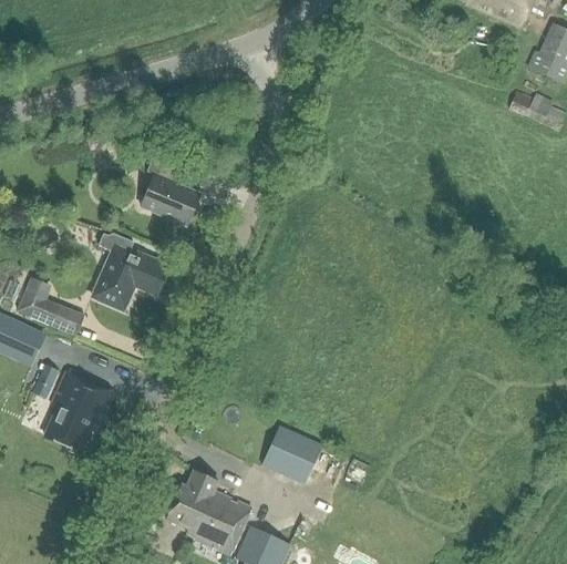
[(463,0),(465,1),(464,3),(522,29),(531,8),(539,11),(544,0),(463,0)]
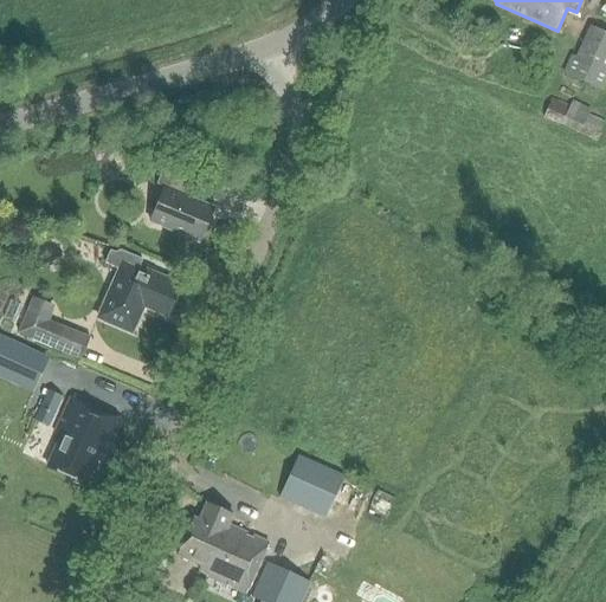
[(565,72),(559,86),(594,102),(601,89),(605,79),(605,31),(590,24),(575,56),(569,53),(562,71),(565,72)]
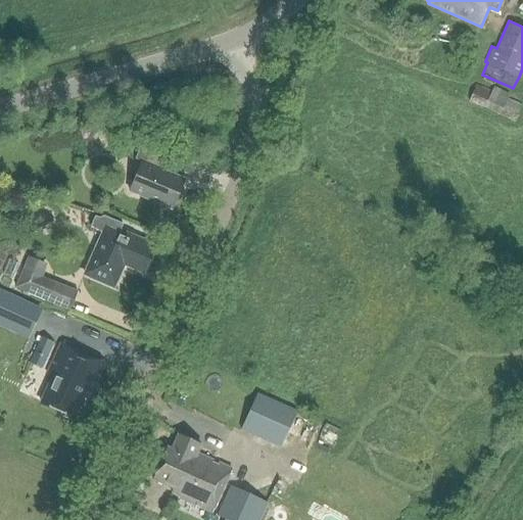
[(486,87),(476,83),(469,101),(514,122),(522,101),(508,95),(509,93),(493,86),(489,94),(484,92),(486,87)]
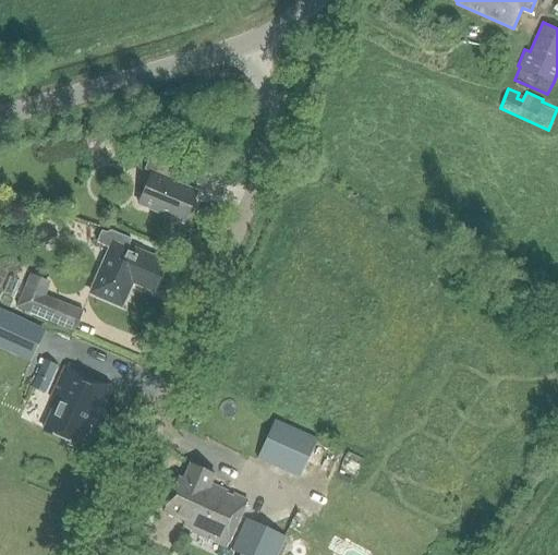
[(181,221),(195,190),(178,182),(183,169),(148,154),(143,168),(150,171),(136,203),(181,221)]
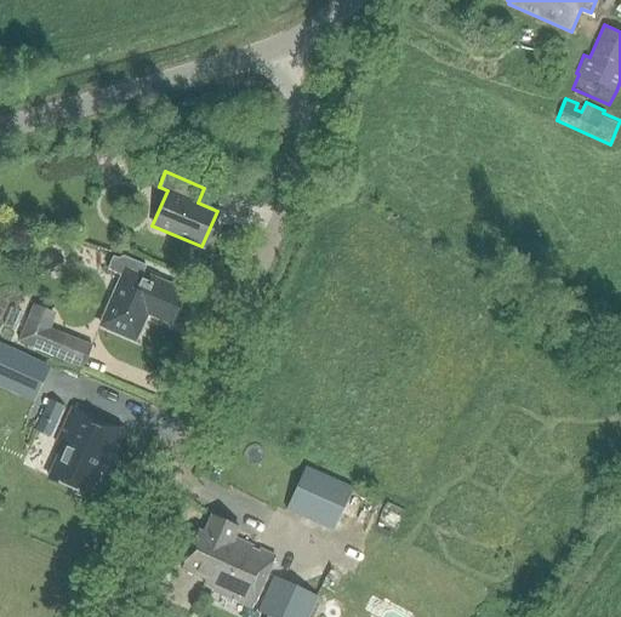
[(118,256),(113,255),(107,268),(123,275),(101,324),(126,335),(138,308),(170,323),(184,290),(148,274),(147,278),(141,275),(146,264),(123,253),(118,256)]
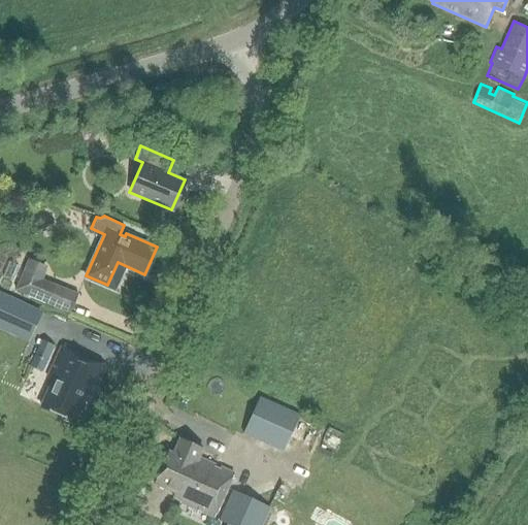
[(47,265),(28,257),(14,287),(69,310),(77,293),(42,277),(47,265)]
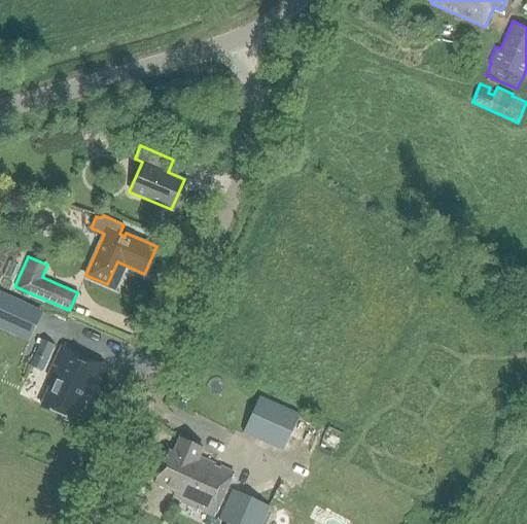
[(0,324),(31,339),(44,308),(0,288),(0,324)]
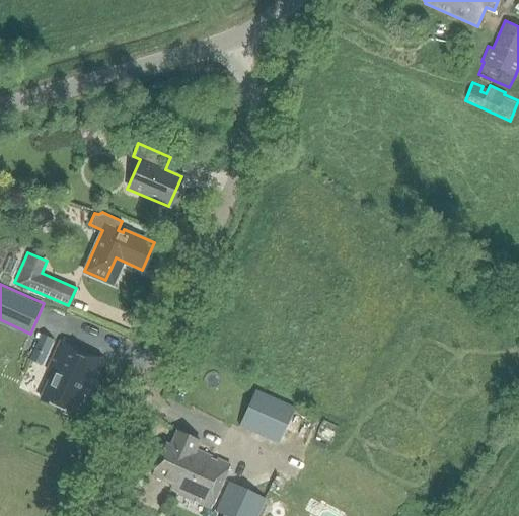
[(28,359),(42,365),(53,339),(40,333),(28,359)]
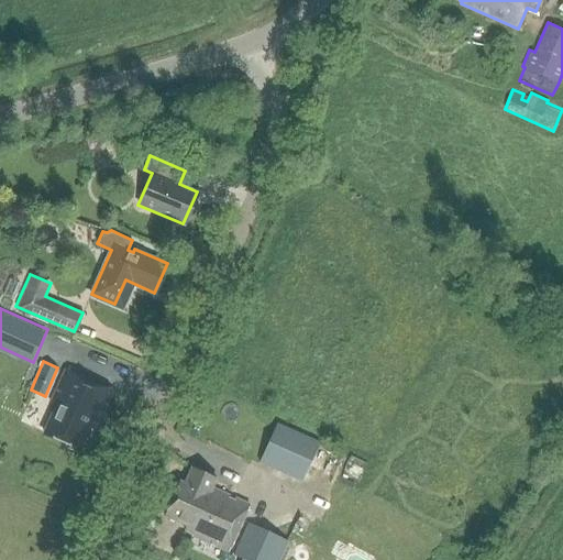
[(113,387),(65,366),(50,402),(55,404),(43,432),(66,441),(67,447),(73,449),(77,447),(80,448),(92,419),(99,423),(113,387)]
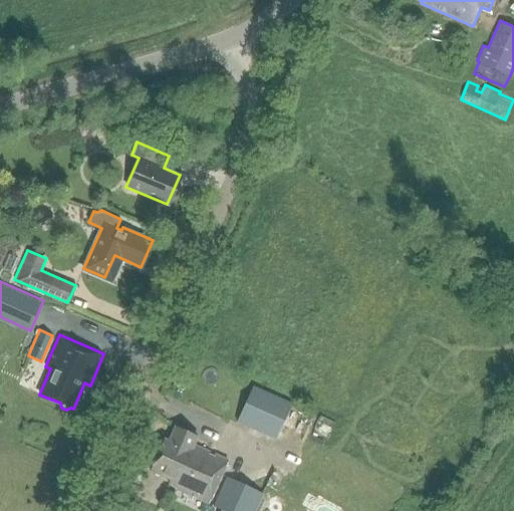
[(292,400),(252,384),(237,420),(277,437),(292,400)]
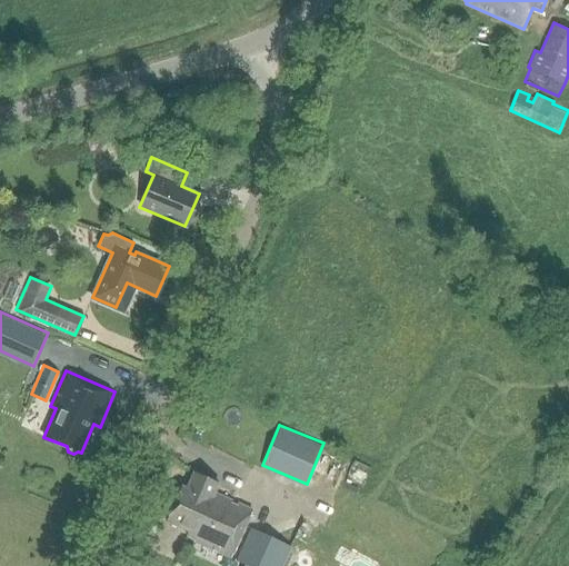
[(252,508),(215,490),(218,483),(193,472),(186,487),(180,484),(165,519),(186,529),(183,534),(195,538),(193,540),(230,557),(252,508)]
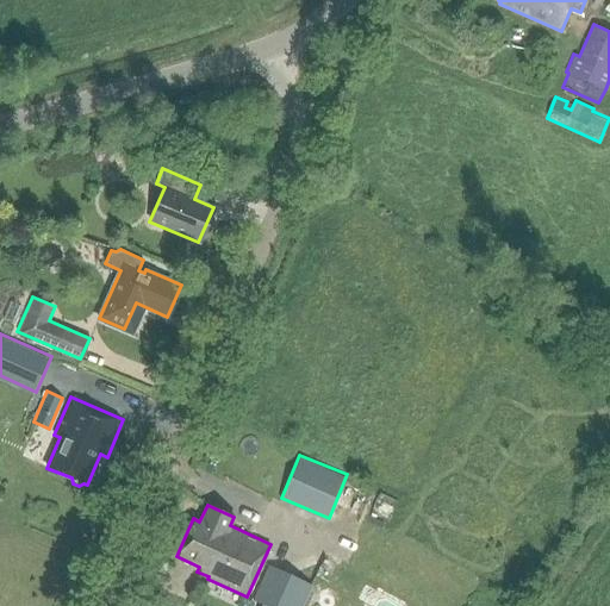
[(400,558),(412,561),(418,537),(406,533),(400,558)]
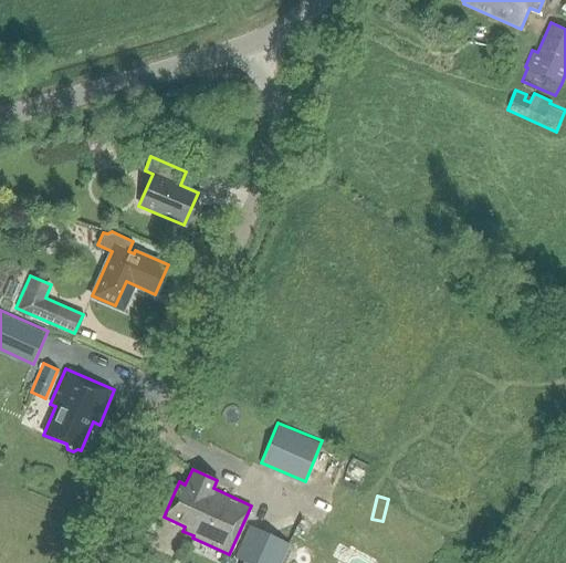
[(250,524),(236,556),(249,562),(279,562),(290,542),(250,524)]
